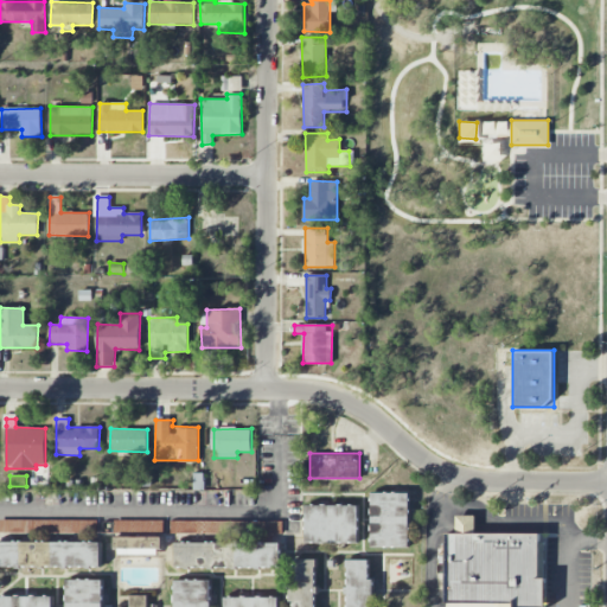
[(371,492),(371,547),(410,547),(410,492),(371,492)]
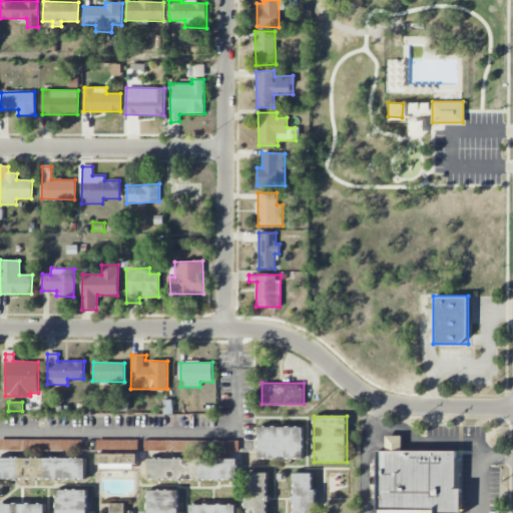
[(259,459),(304,459),(304,426),(259,426),(259,459)]
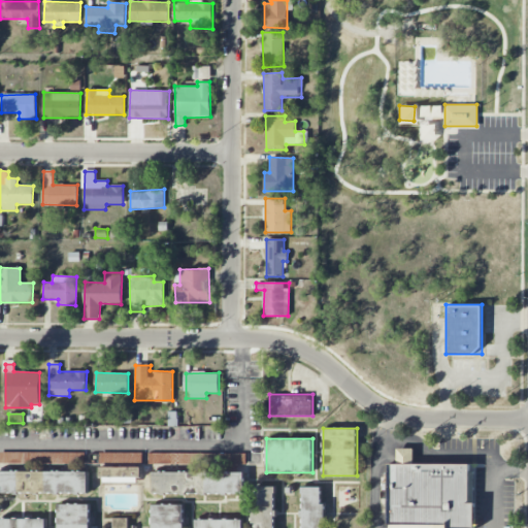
[(388,527),(473,527),(474,463),(415,462),(415,448),(398,448),(397,463),(388,463),(388,527)]
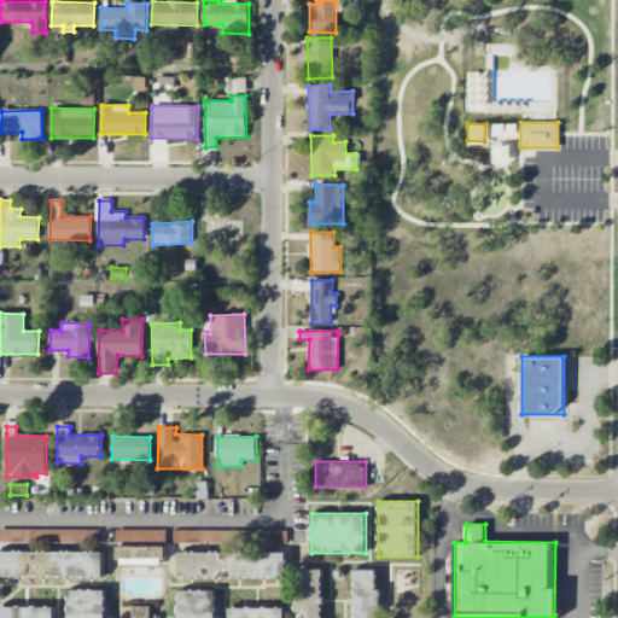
[(99,530),(0,529),(0,541),(99,542),(99,530)]
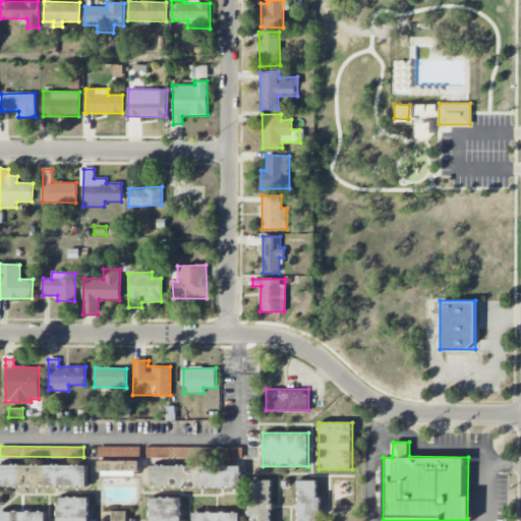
[(242,447),(146,448),(146,458),(167,458),(167,466),(196,465),(196,459),(205,459),(205,465),(219,465),(219,459),(242,459),(242,447)]
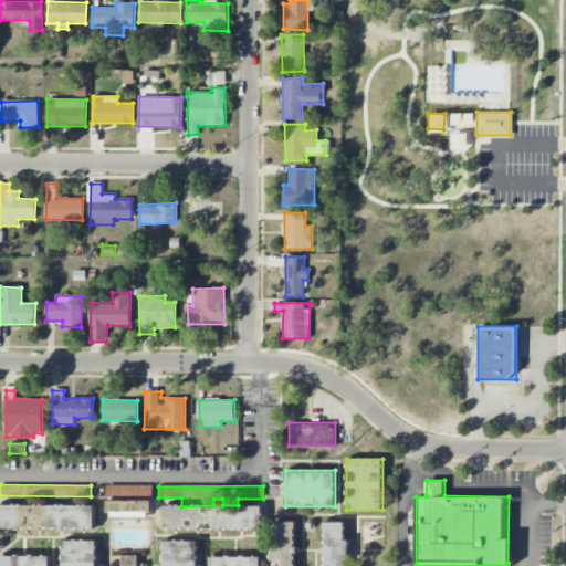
[(107,517),(152,517),(152,500),(107,500),(107,517)]
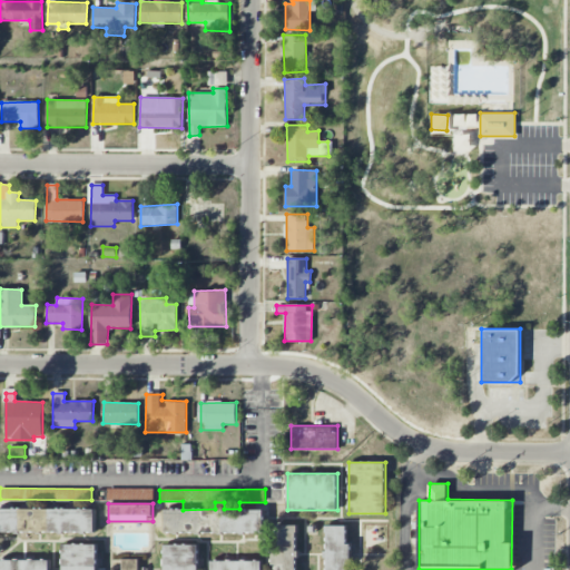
[(0,533),(95,533),(95,508),(0,508),(0,533)]
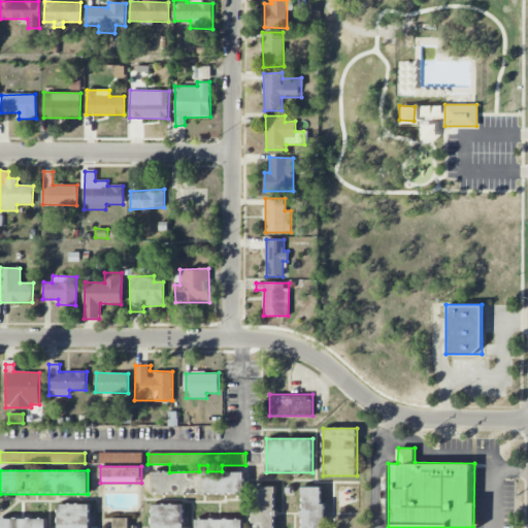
[(153,494),(244,494),(244,471),(153,471),(153,494)]
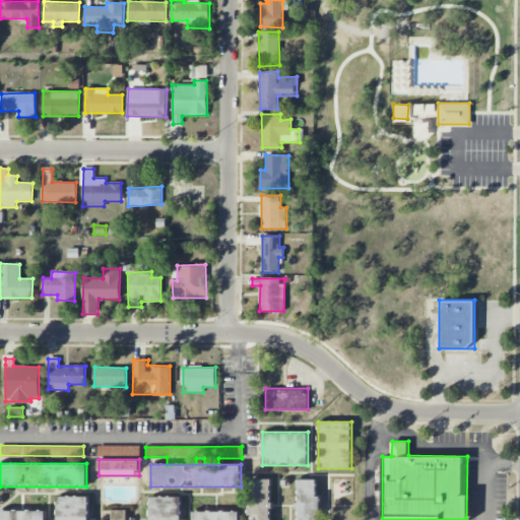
[(271,519),(271,478),(249,478),(249,519),(271,519)]
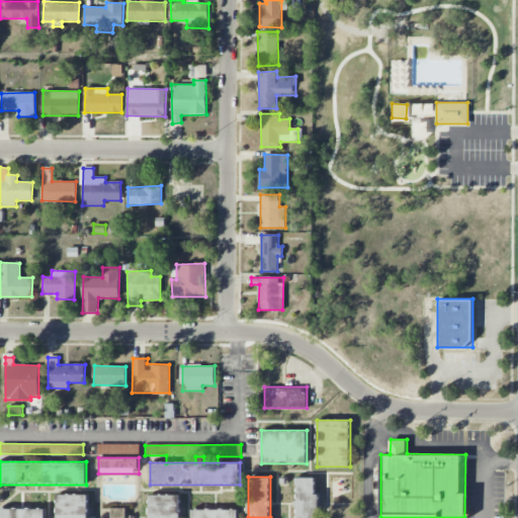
[(294,517),(318,517),(318,477),(294,477),(294,517)]
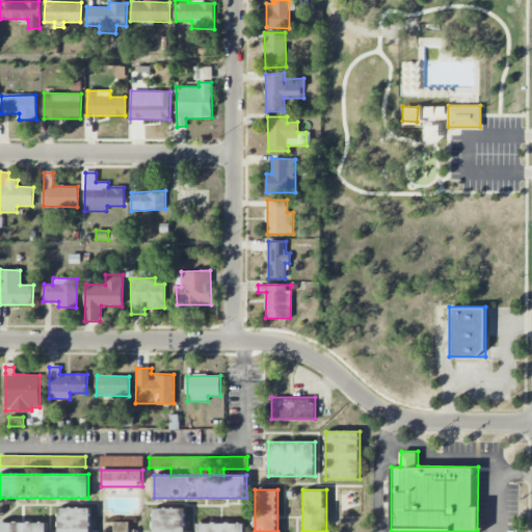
[(91,531),(91,507),(57,507),(57,531),(91,531)]
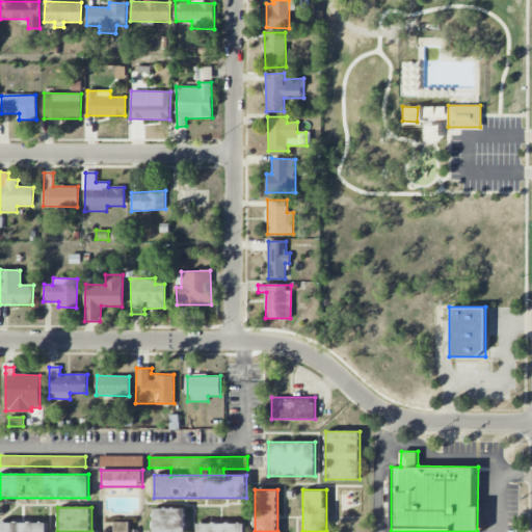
[(152,531),(186,531),(186,508),(152,508),(152,531)]
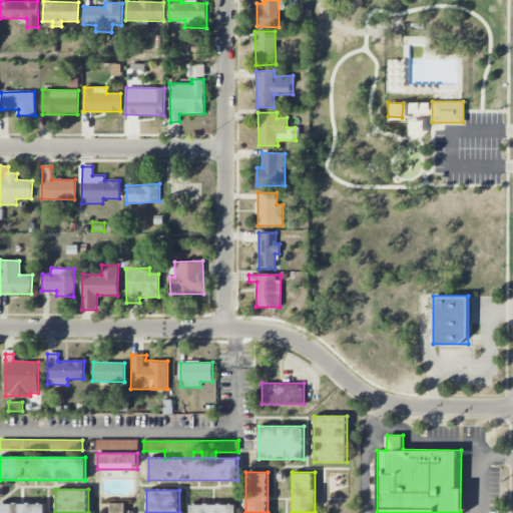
[(109,512),(126,512),(126,502),(109,502),(109,512)]
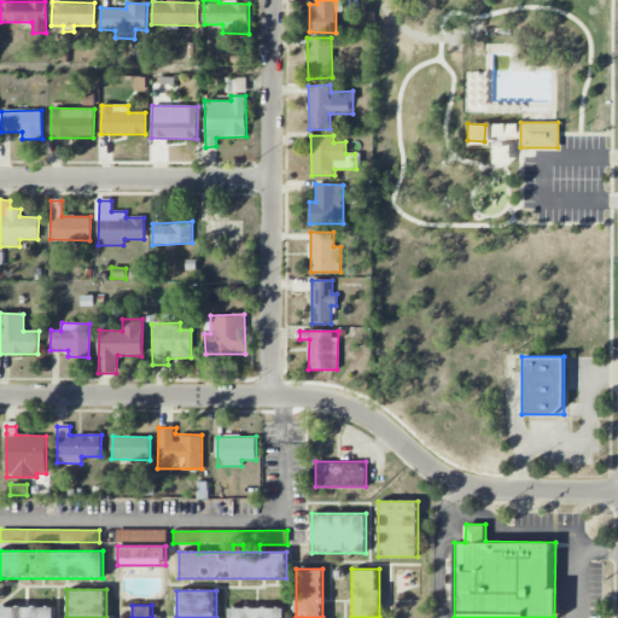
[(0,617),(54,617),(54,606),(0,606),(0,617)]
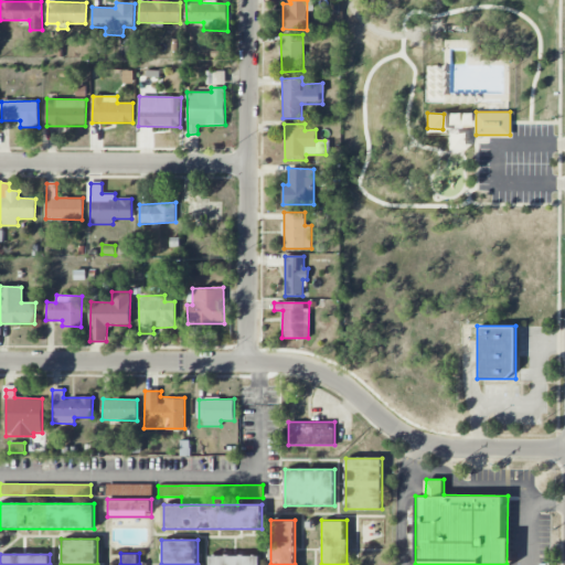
[(260,564),(260,554),(209,554),(209,564),(260,564)]
